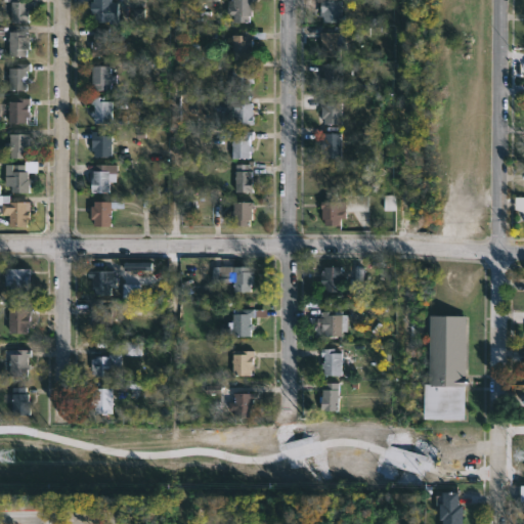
[(32,2),(32,9),(29,9),(29,23),(8,22),(9,0),(24,0),(24,1),(32,2)]
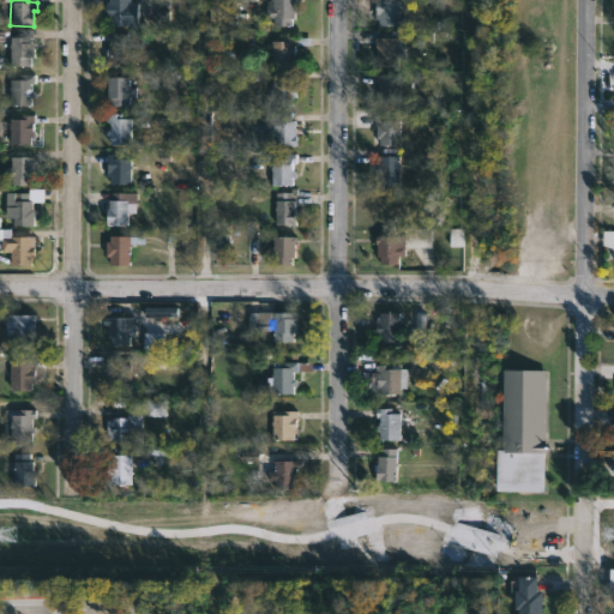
[(127,0),(127,2),(136,4),(134,25),(107,25),(107,17),(104,17),(104,2),(107,2),(107,0),(127,0)]
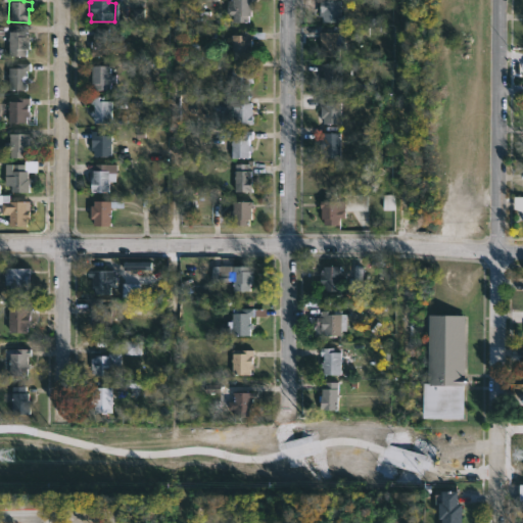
[(250,0),(250,16),(247,16),(247,22),(230,22),(230,15),(226,15),(226,7),(232,7),(231,0),(250,0)]
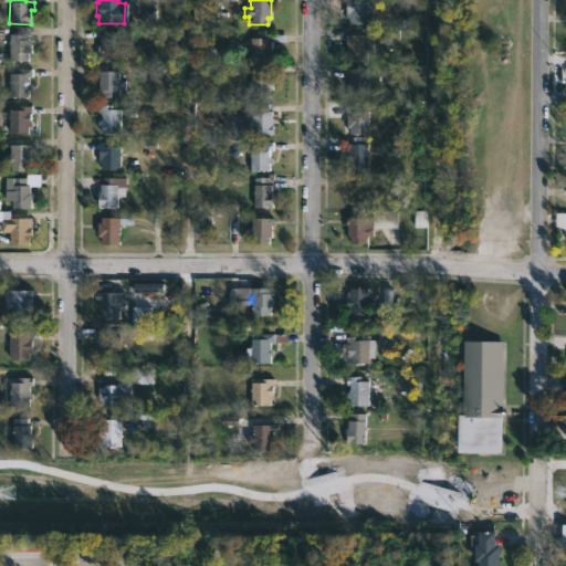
[(358,0),(358,1),(368,1),(369,22),(365,22),(365,27),(348,25),(348,19),(345,19),(345,0),(358,0)]
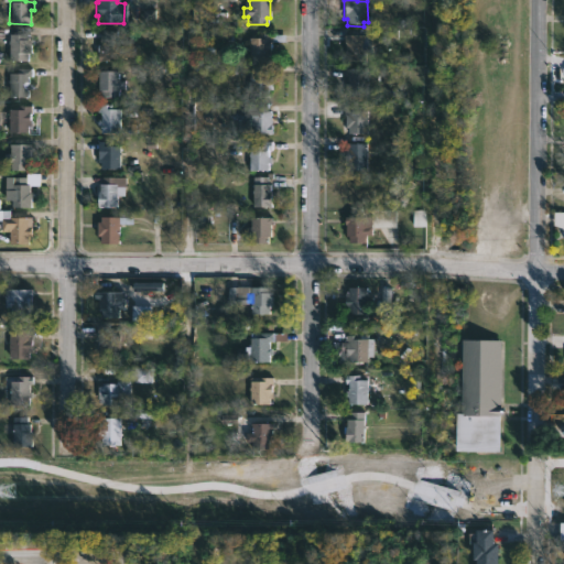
[(111,31),(111,39),(115,39),(115,61),(96,62),(96,45),(98,45),(99,32),(111,31)]
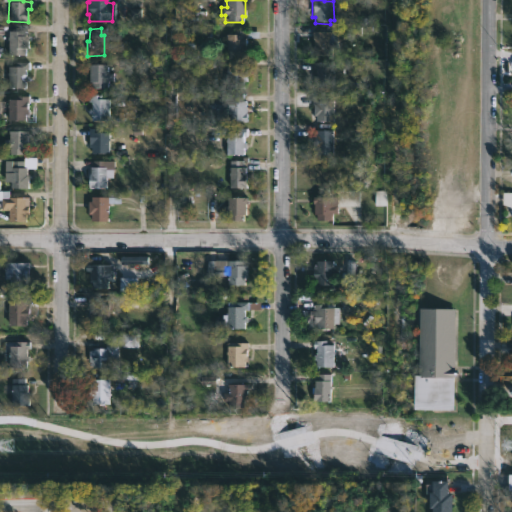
[(27,31),(27,35),(30,35),(30,47),(28,47),(28,55),(10,55),(11,31),(27,31)]
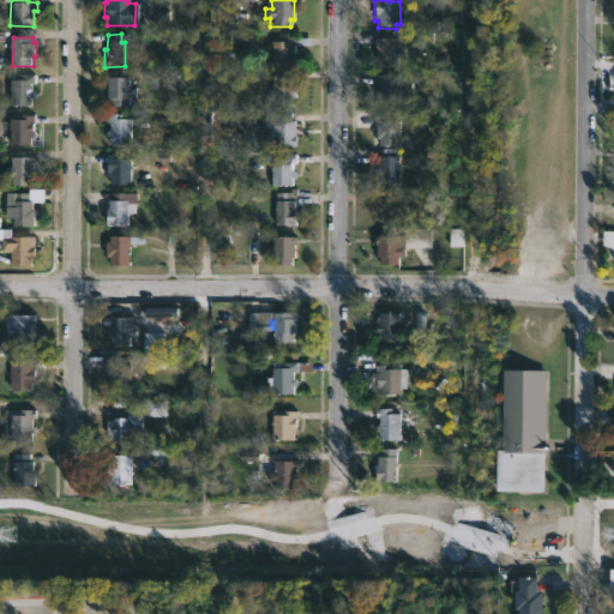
[(308,38),(308,47),(294,46),(294,55),(292,55),(292,67),(270,66),(270,52),(269,52),(270,42),(278,42),(278,37),(308,38)]
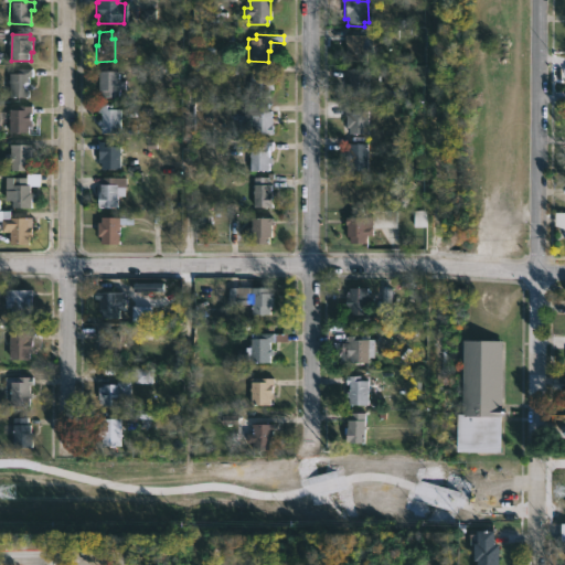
[(365,35),(365,44),(371,44),(371,54),(364,54),(364,61),(343,61),(343,35),(365,35)]
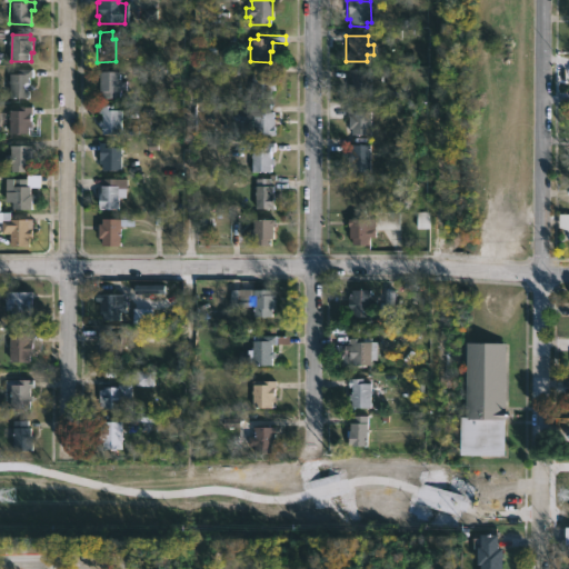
[(31,78),(31,83),(33,83),(33,91),(30,91),(31,99),(11,99),(11,73),(18,73),(18,69),(35,69),(35,78),(31,78)]
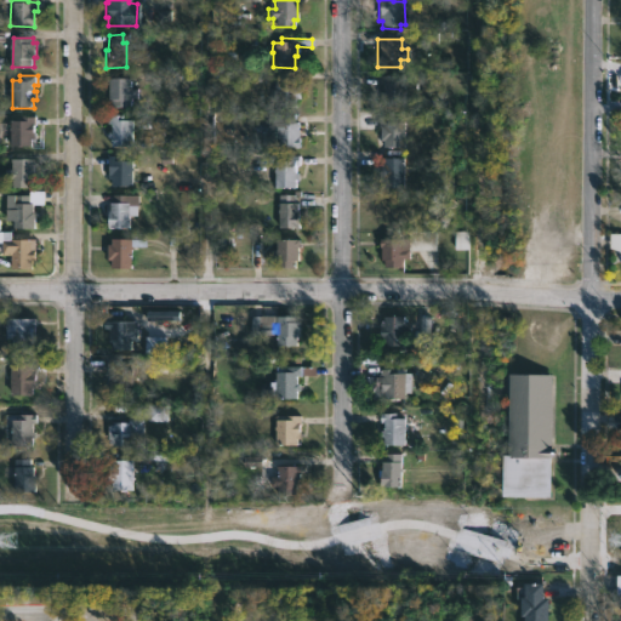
[(403,81),(403,108),(382,107),(382,100),(379,100),(379,93),(381,93),(381,84),(379,84),(379,75),(393,75),(393,81),(403,81)]
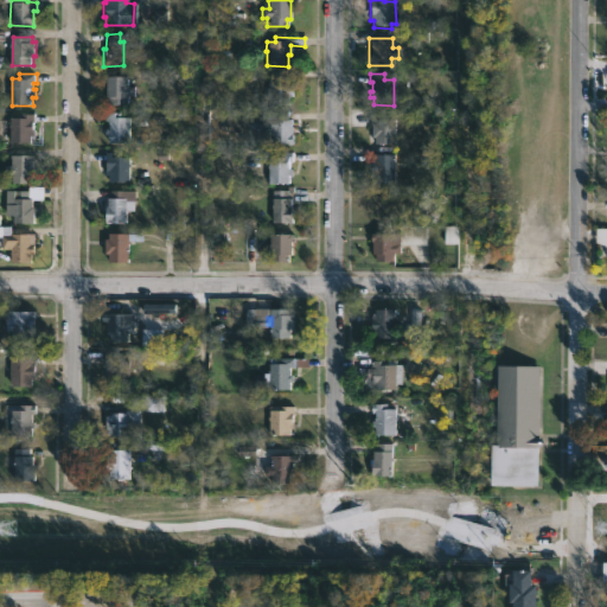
[(127,76),(127,87),(133,87),(133,96),(127,96),(127,101),(125,101),(125,104),(106,104),(104,76),(127,76)]
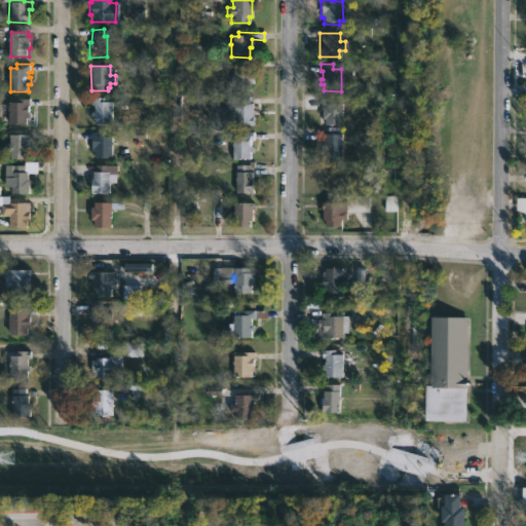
[(249,71),(252,71),(252,75),(254,75),(254,84),(249,84),(249,91),(232,91),(231,66),(249,66),(249,71)]
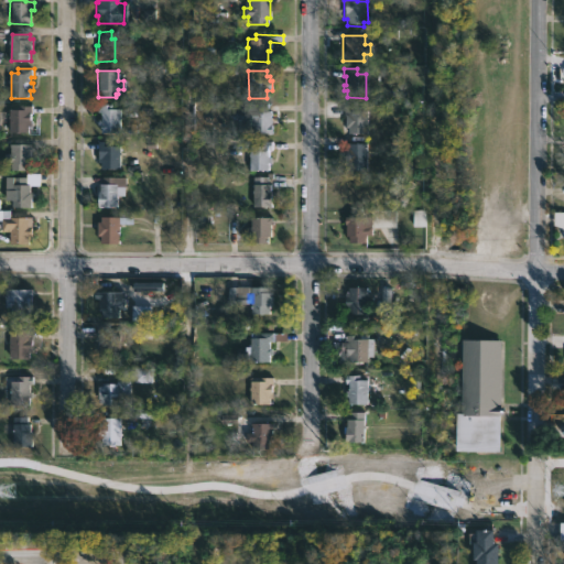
[(110,104),(110,109),(118,109),(118,133),(98,133),(96,119),(99,120),(99,114),(97,114),(97,104),(110,104)]
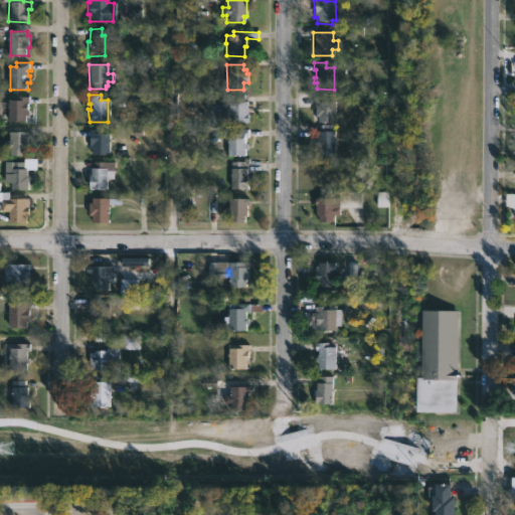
[(243,101),(244,101),(244,108),(246,108),(246,123),(229,123),(230,95),(243,95),(243,101)]
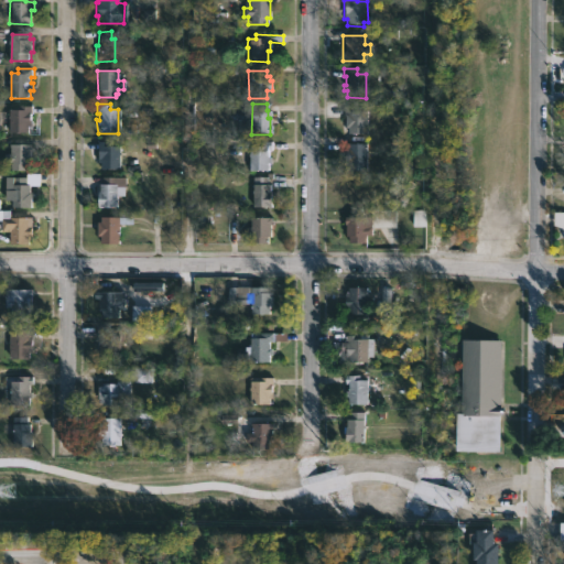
[(29,133),(7,133),(7,109),(17,110),(17,106),(31,106),(30,133),(29,133)]
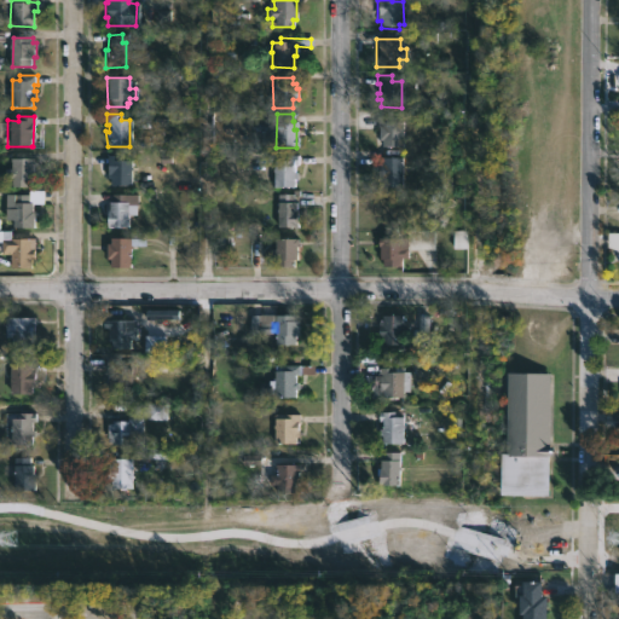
[(387,117),(387,121),(400,121),(401,148),(395,148),(395,154),(385,154),(385,148),(380,148),(380,140),(377,140),(377,117),(387,117)]
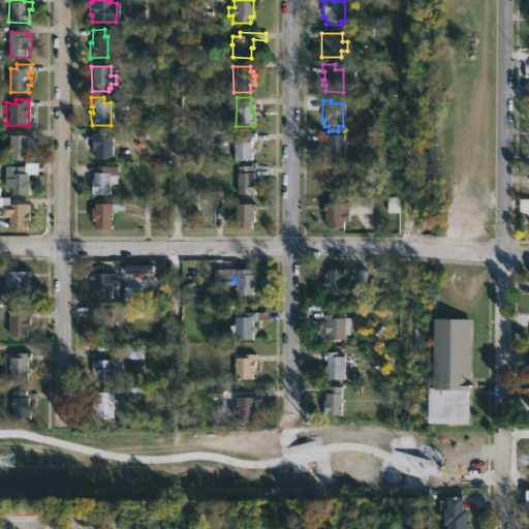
[(251,142),(251,148),(253,148),(253,153),(251,153),(251,161),(234,160),(234,147),(231,147),(231,144),(234,144),(234,137),(239,137),(239,132),(254,132),(254,142),(251,142)]
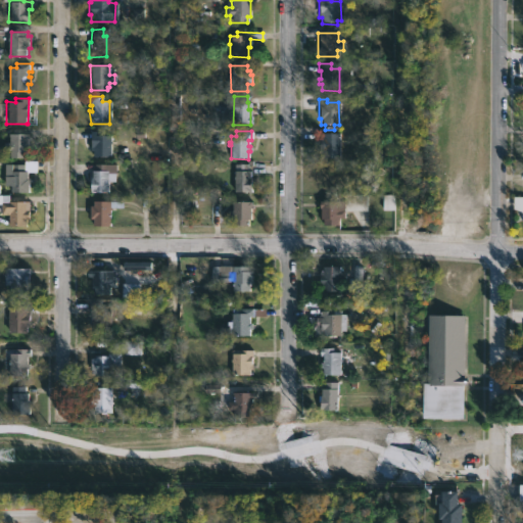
[(109,136),(109,155),(92,154),(92,149),(89,149),(89,132),(104,132),(104,135),(109,136)]
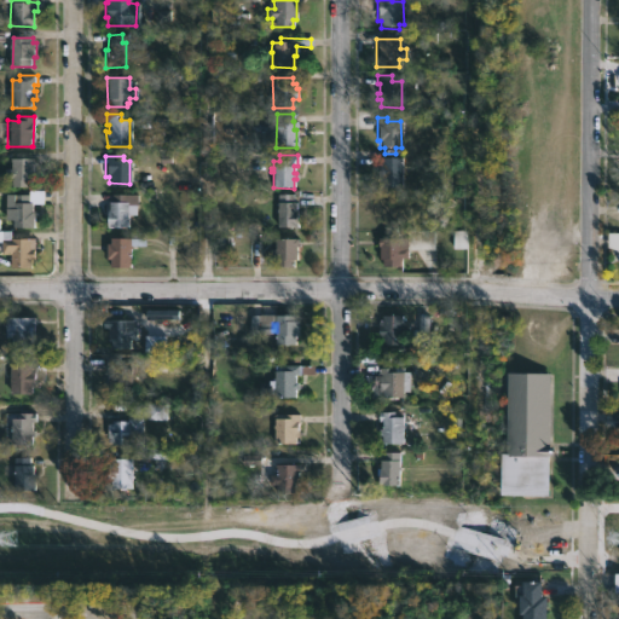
[(401,157),(401,187),(382,187),(382,180),(379,180),(379,163),(380,163),(380,157),(401,157)]
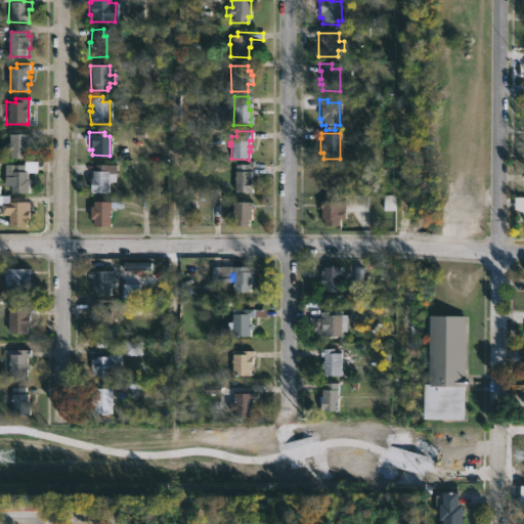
[(25,151),(24,159),(7,159),(7,153),(3,153),(3,144),(7,144),(8,134),(30,134),(29,140),(27,139),(27,151),(25,151)]
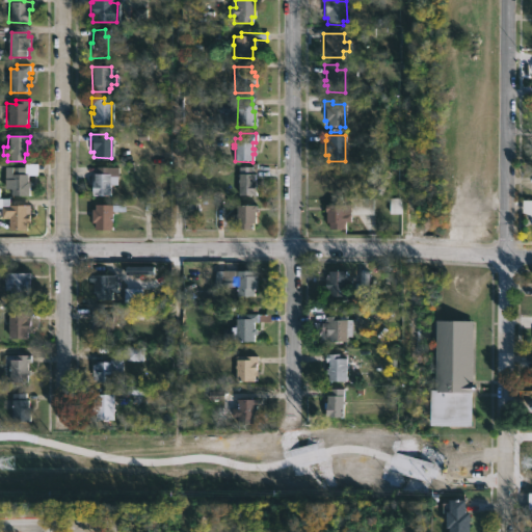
[(109,166),(108,194),(90,193),(90,179),(92,179),(92,173),(95,173),(96,165),(109,166)]
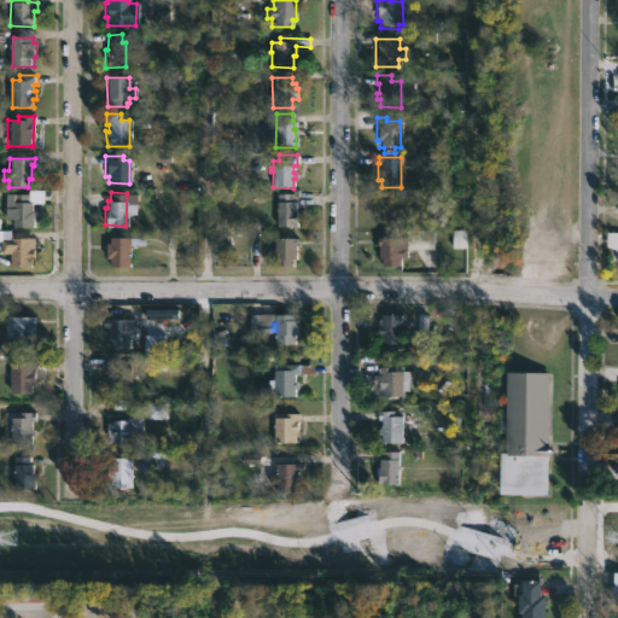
[(292,194),(292,203),(295,203),(295,228),(275,227),(277,193),(292,194)]
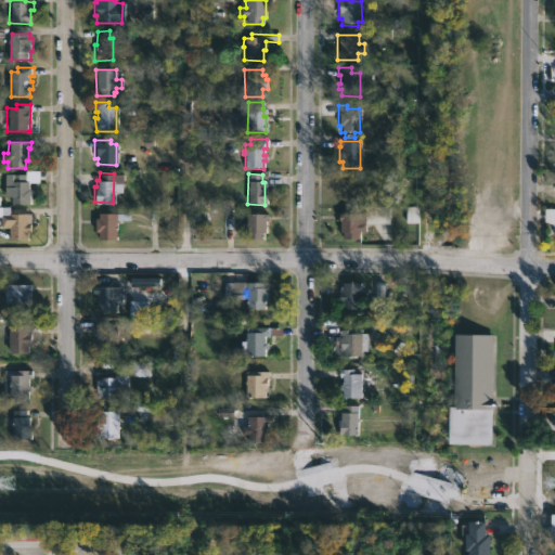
[(24,180),(24,182),(27,182),(26,190),(28,190),(28,206),(10,206),(10,197),(3,197),(3,175),(24,175),(24,180)]
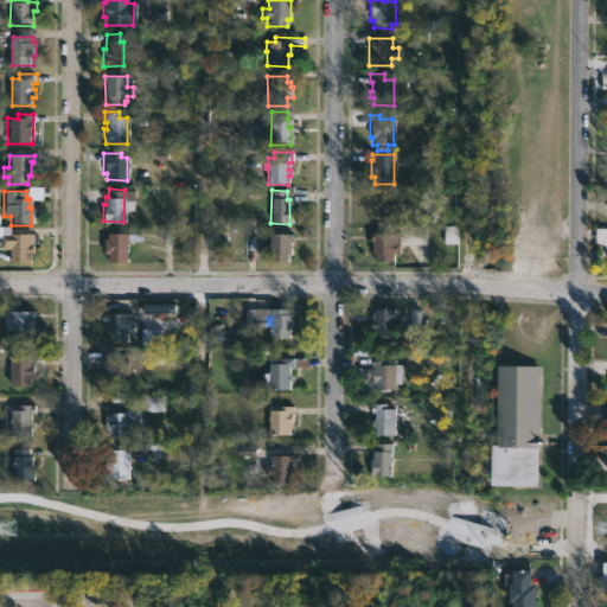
[(0,228),(10,228),(10,235),(29,235),(29,240),(32,240),(31,255),(29,255),(29,261),(10,261),(10,247),(0,247),(0,228)]
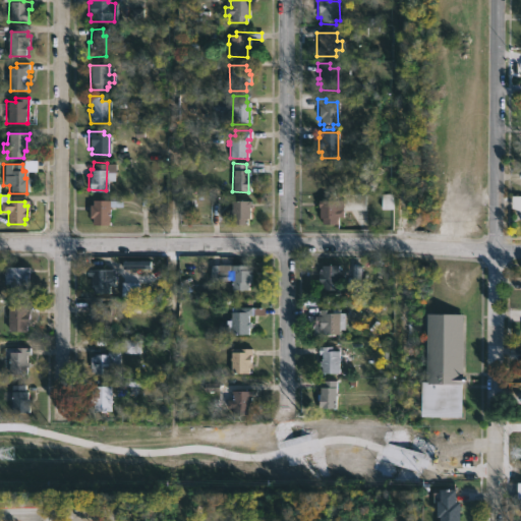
[(108,199),(108,224),(93,224),(93,215),(88,215),(88,204),(91,204),(91,198),(108,199)]
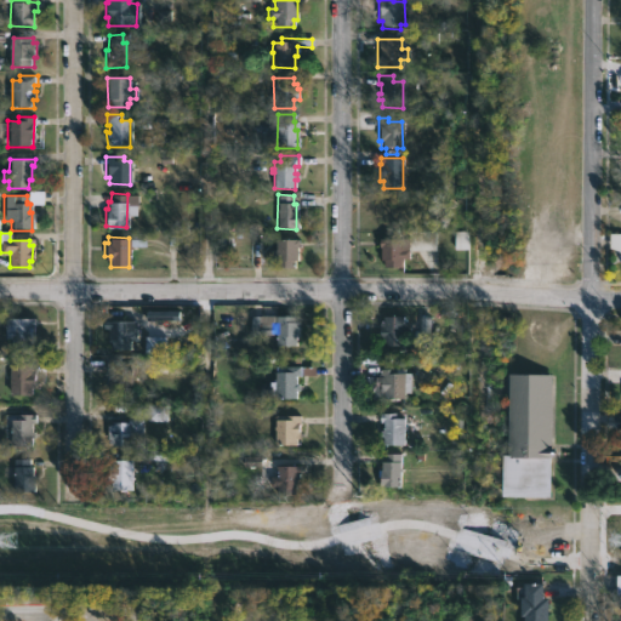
[(297,244),(296,258),(294,258),(292,266),(275,266),(275,258),(268,257),(269,249),(275,249),(275,238),(297,239),(297,244)]
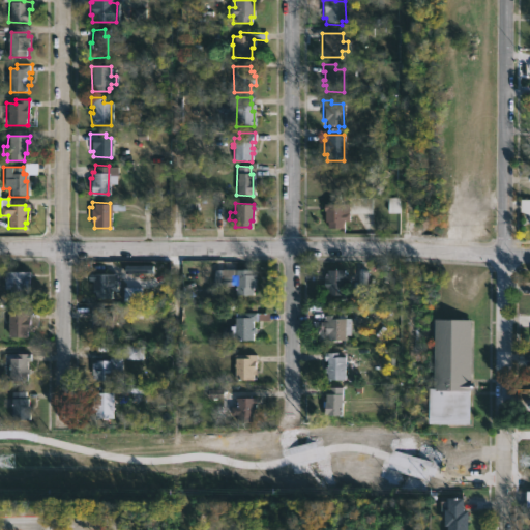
[(343,208),(343,213),(348,213),(348,221),(343,221),(342,231),(326,231),(326,210),(322,210),(322,205),(343,205),(343,208)]
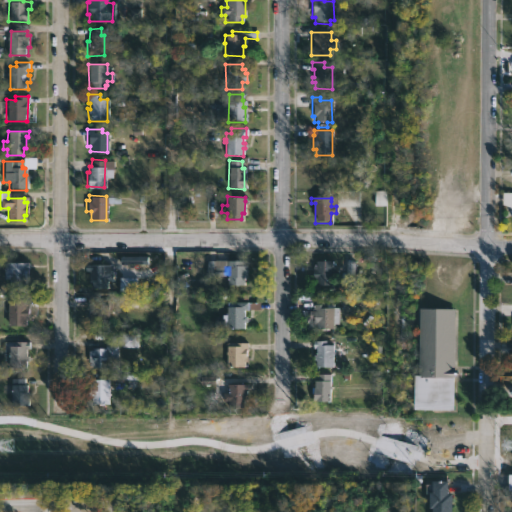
[(240,259),(240,264),(243,264),(244,284),(229,284),(229,280),(227,280),(226,260),(240,259)]
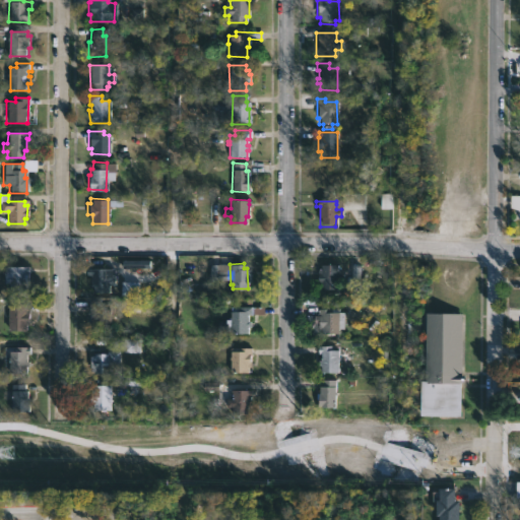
[(337,264),(336,270),(342,270),(341,277),(335,277),(335,288),(320,288),(320,281),(316,281),(317,268),(320,268),(320,263),(337,264)]
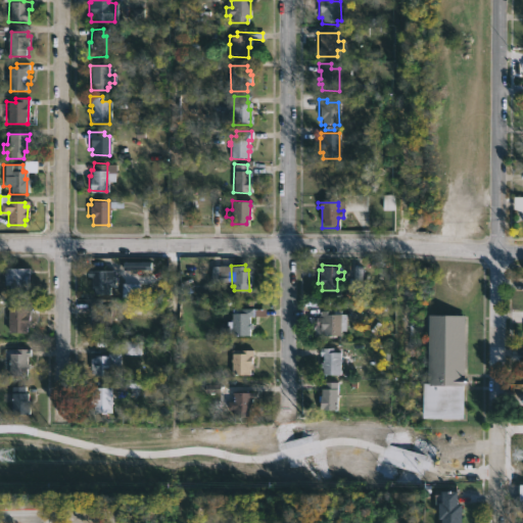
[(28,267),(30,268),(30,274),(29,274),(29,285),(26,285),(26,291),(8,291),(8,285),(2,285),(2,267),(28,267)]
